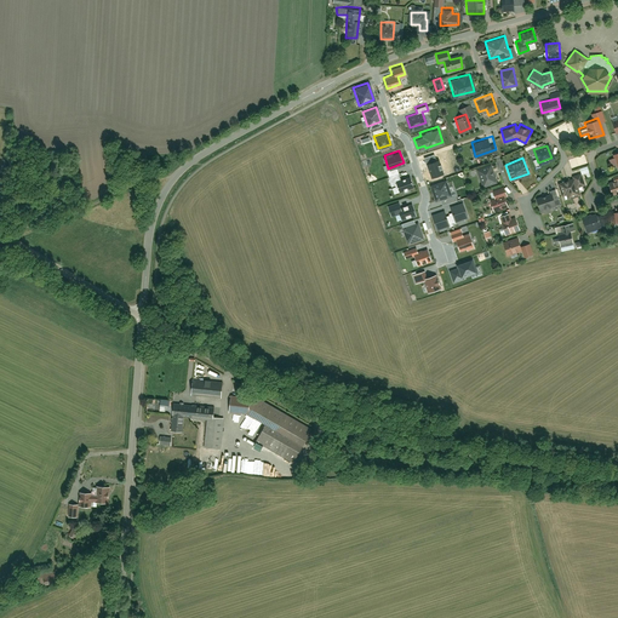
[(475,167),(480,186),(496,181),(491,164),(475,167)]
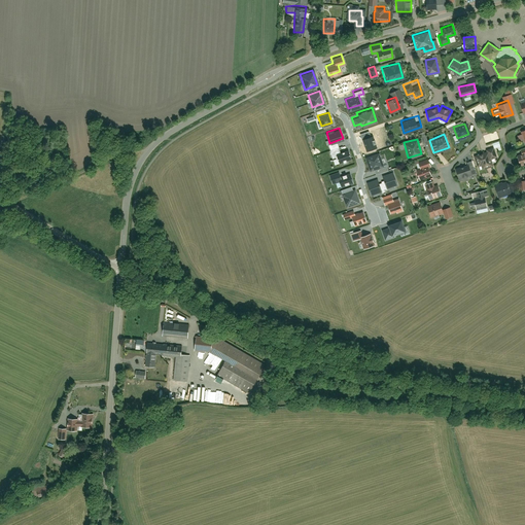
[(487,147),(489,155),(495,154),(493,146),(487,147)]
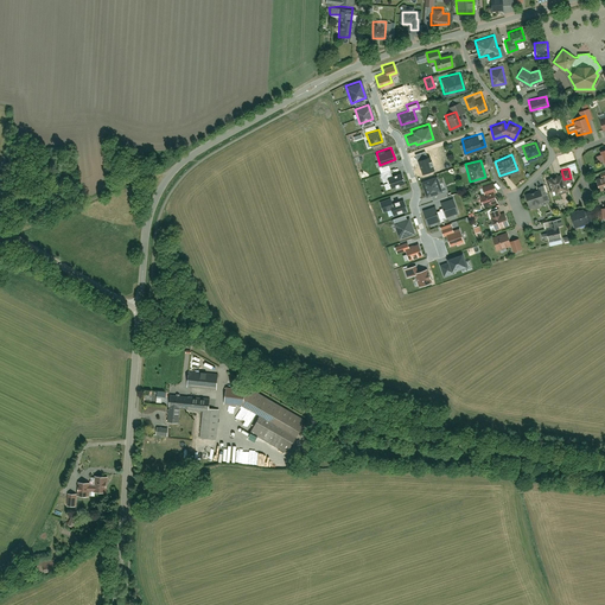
[(403,180),(401,171),(386,176),(389,185),(403,180)]
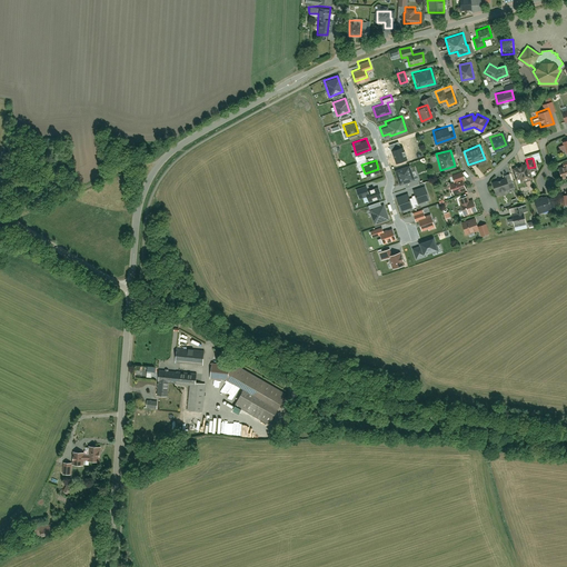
[(515,178),(525,176),(525,179),(531,178),(530,170),(526,171),(524,161),(511,163),(515,178)]
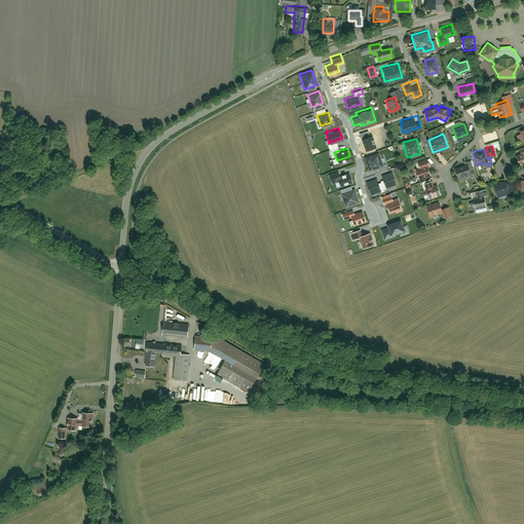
[(377,150),(363,155),(368,170),(372,167),(374,172),(386,167),(384,162),(381,162),(377,150)]
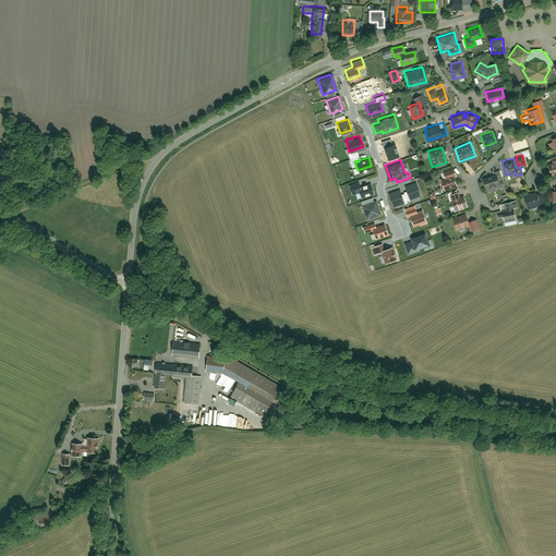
[(555,160),(546,165),(550,174),(555,171),(555,160)]
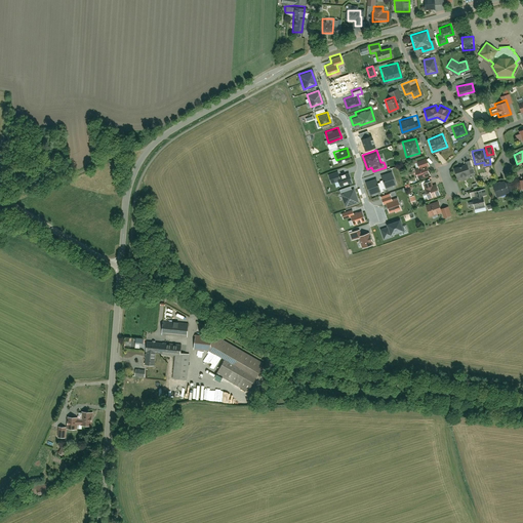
[(413,169),(416,177),(429,174),(427,166),(429,165),(427,158),(415,161),(417,168),(413,169)]
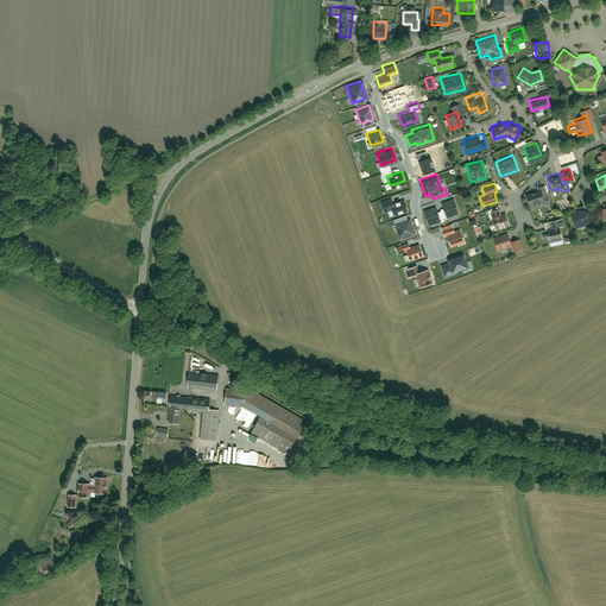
[(525,193),(528,204),(544,200),(541,188),(525,193)]
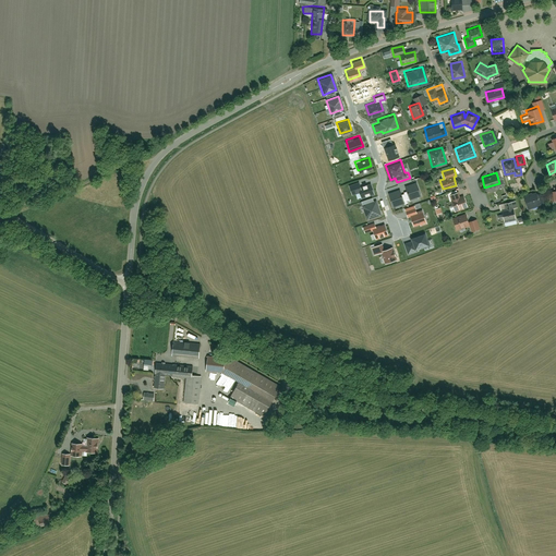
[(359,184),(358,180),(348,183),(351,192),(358,190),(360,196),(374,192),(370,181),(359,184)]
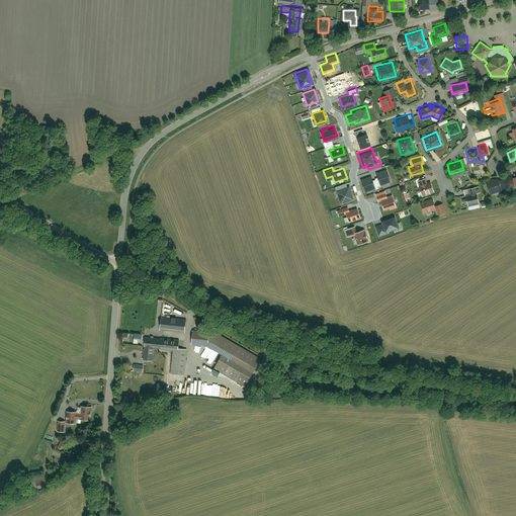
[(385,167),(374,171),(378,183),(390,180),(385,167)]
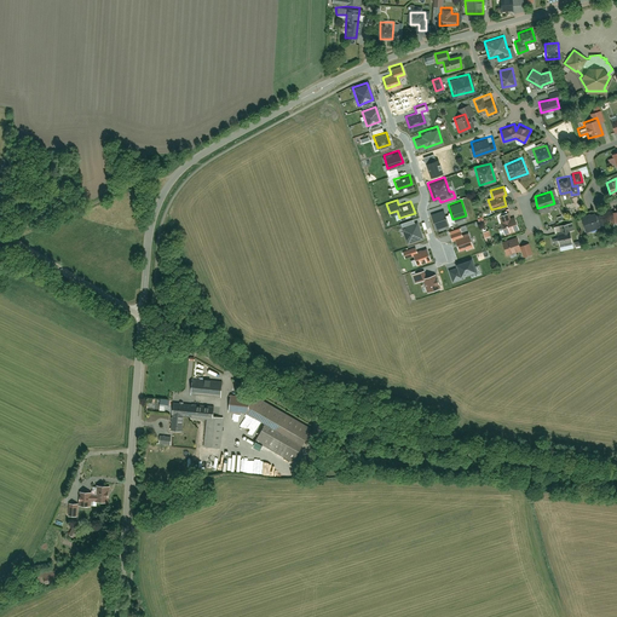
[(448,223),(442,208),(430,212),(434,228),(448,223)]
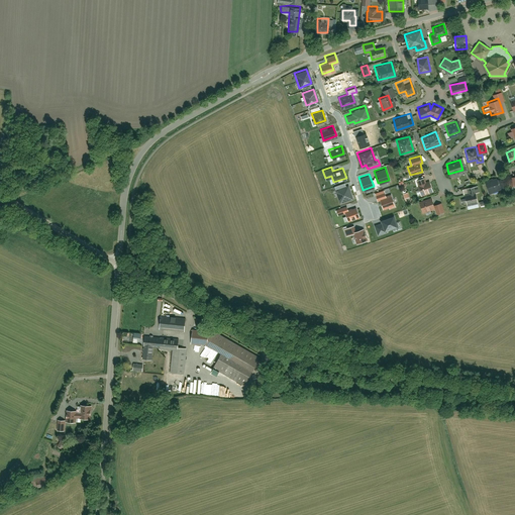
[(484,182),(488,192),(505,186),(501,175),(484,182)]
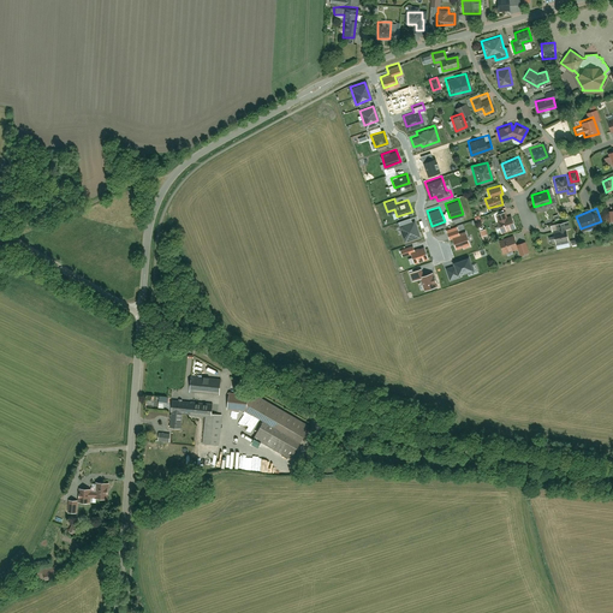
[(505,209),(494,213),(500,232),(515,227),(511,215),(507,216),(505,209)]
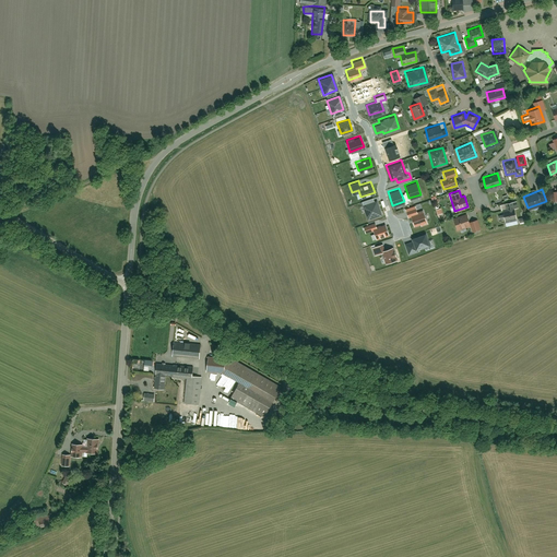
[(380,212),(376,200),(363,204),(365,210),(368,209),(370,215),(380,212)]
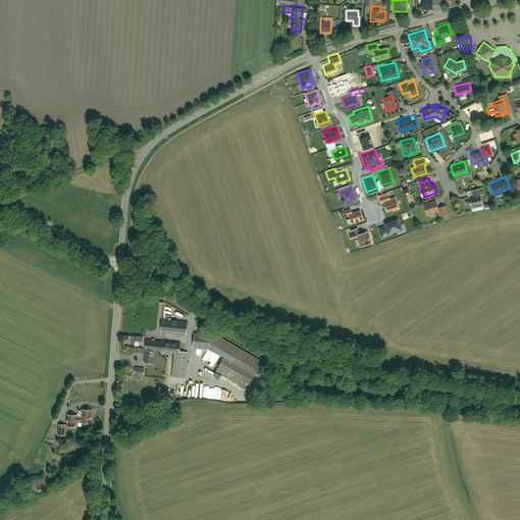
[(481,205),(479,196),(482,196),(481,187),(470,189),(471,196),(468,196),(470,206),(481,205)]
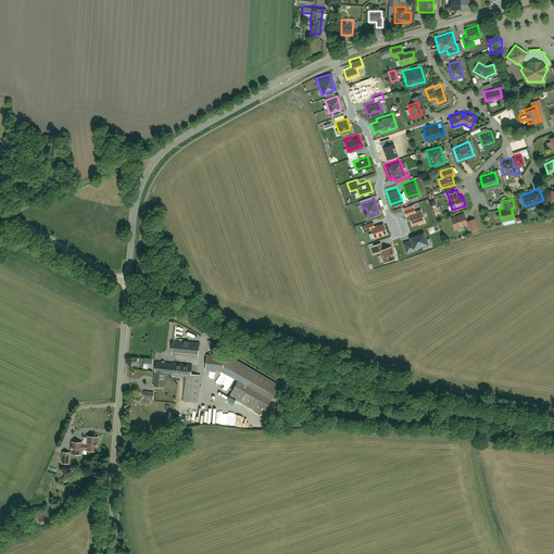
[(411,202),(401,205),(404,214),(407,214),(411,224),(417,222),(417,223),(424,221),(419,208),(414,209),(411,202)]
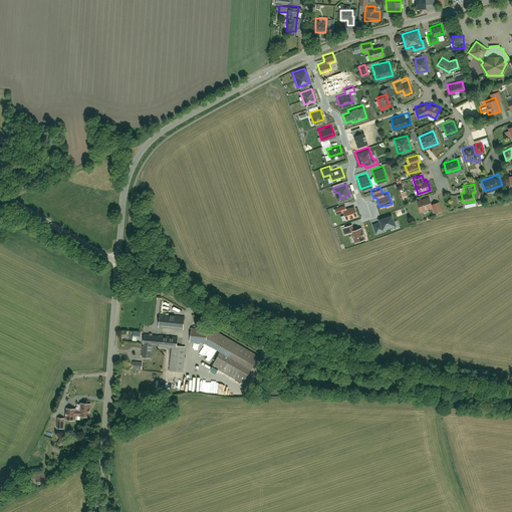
[(415,201),(419,210),(429,206),(431,212),(439,209),(436,200),(431,202),(429,195),(415,201)]
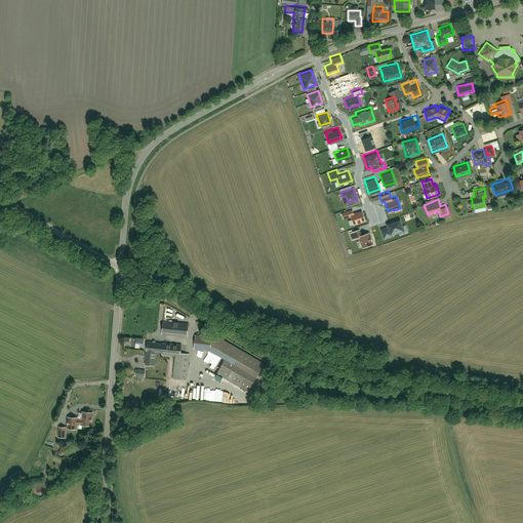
[(352,224),(364,219),(360,208),(352,210),(351,207),(339,211),(342,217),(349,214),(352,224)]
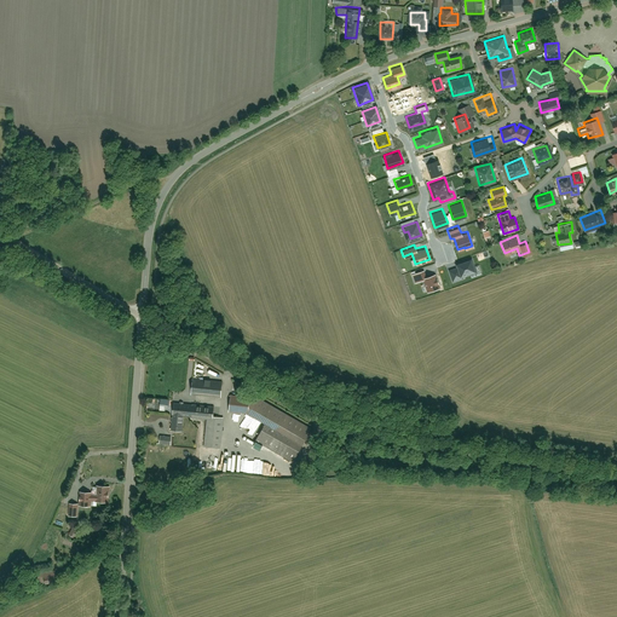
[(476,270),(471,255),(454,261),(455,265),(447,267),(451,280),(461,276),(461,275),(476,270)]
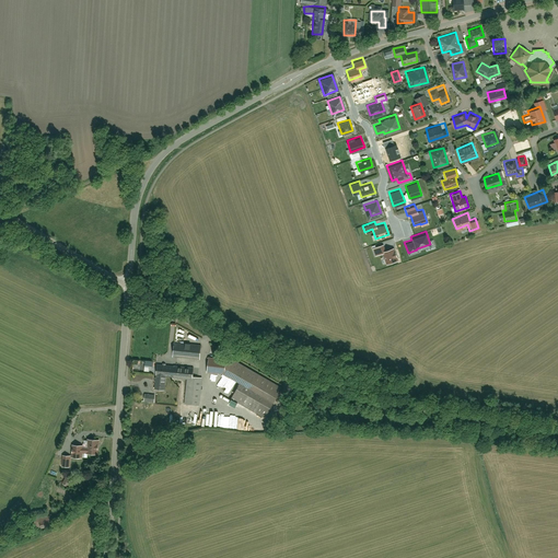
[(385,263),(397,258),(393,245),(383,248),(382,242),(371,245),(374,254),(381,252),(385,263)]
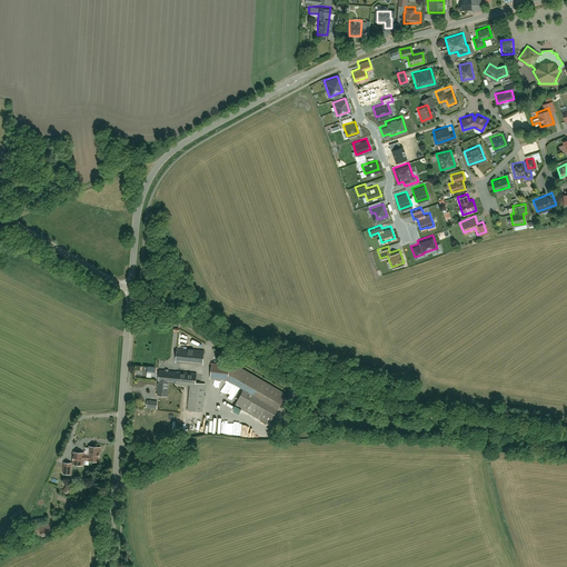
[(176,345),(175,360),(201,362),(202,347),(176,345)]
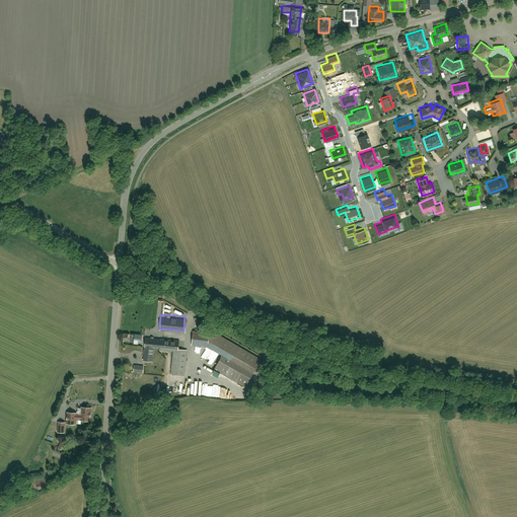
[(191,330),(190,344),(206,345),(207,331),(191,330)]
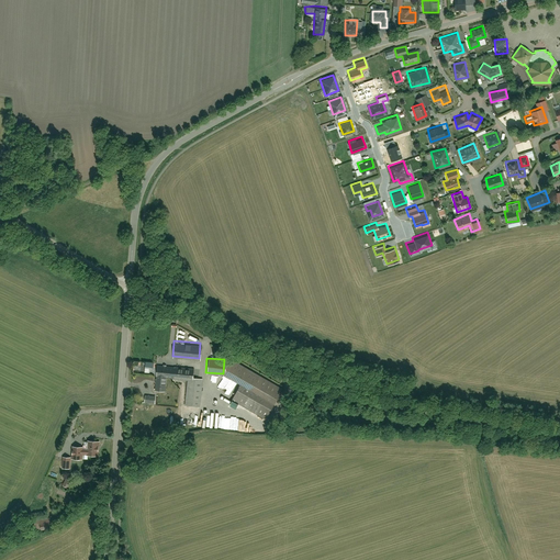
[(234,361),(225,377),(273,403),(282,388),(234,361)]
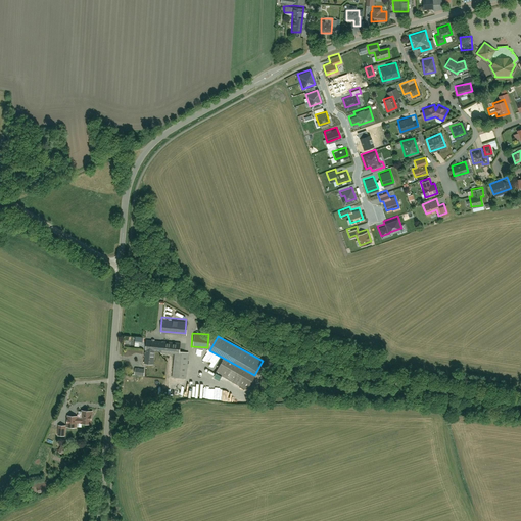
[(144,348),(145,348),(143,362),(148,362),(148,359),(151,359),(152,349),(159,349),(160,340),(145,338),(144,348)]
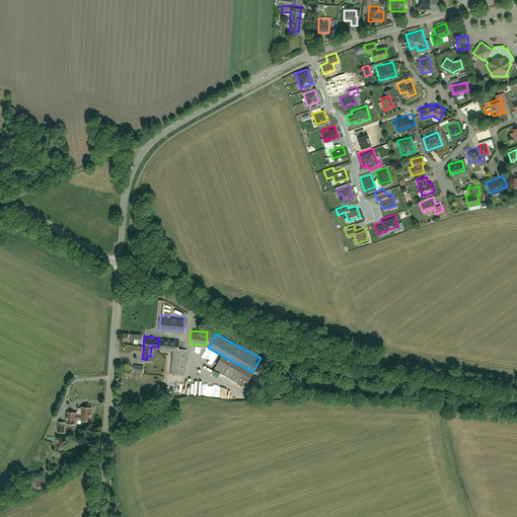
[(159,338),(158,347),(158,348),(171,350),(169,372),(182,374),(185,348),(176,347),(177,339),(159,337),(159,338)]
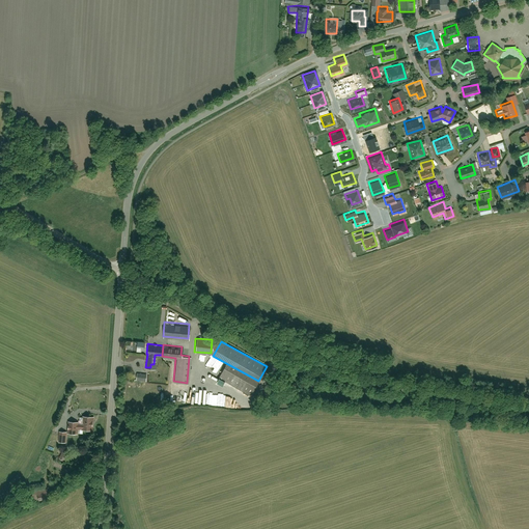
[(226,364),(219,378),(250,395),(257,382),(226,364)]
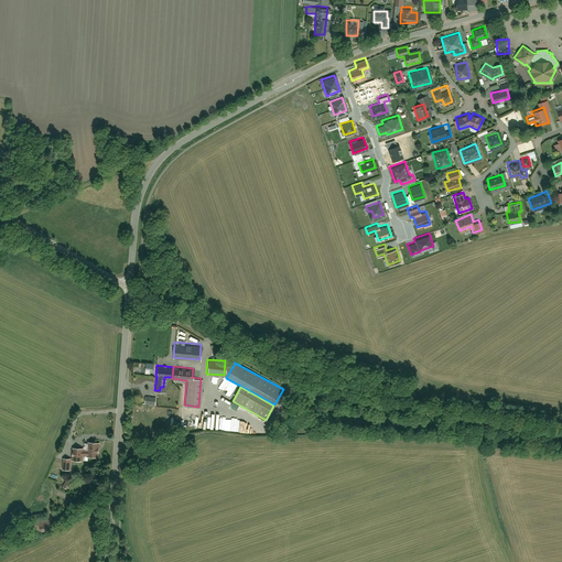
[(72,446),(71,458),(74,458),(75,460),(77,460),(78,458),(79,458),(80,454),(86,454),(96,455),(97,442),(87,441),(86,449),(80,449),(80,447),(72,446)]
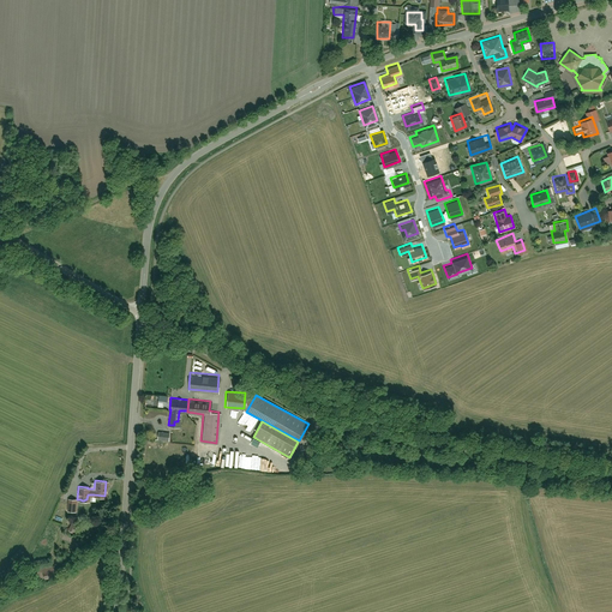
[(40,568),(42,577),(54,574),(53,565),(40,568)]
